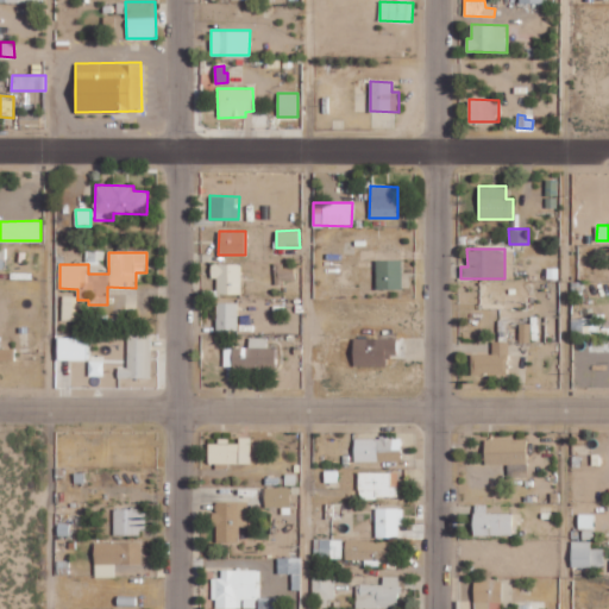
[(376,289),(402,289),(401,259),(375,261),(376,289)]
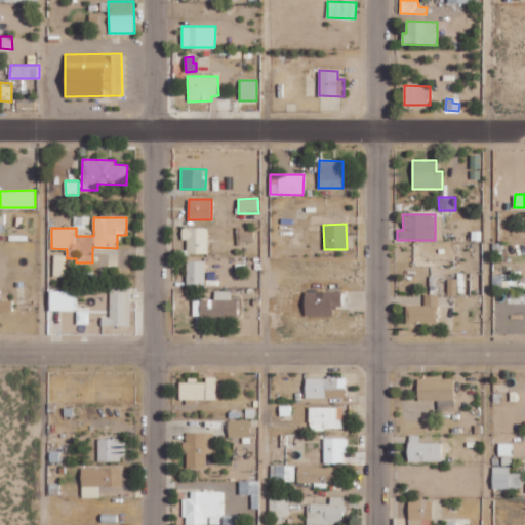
[(207,253),(208,228),(183,227),(182,240),(187,240),(187,253),(207,253)]
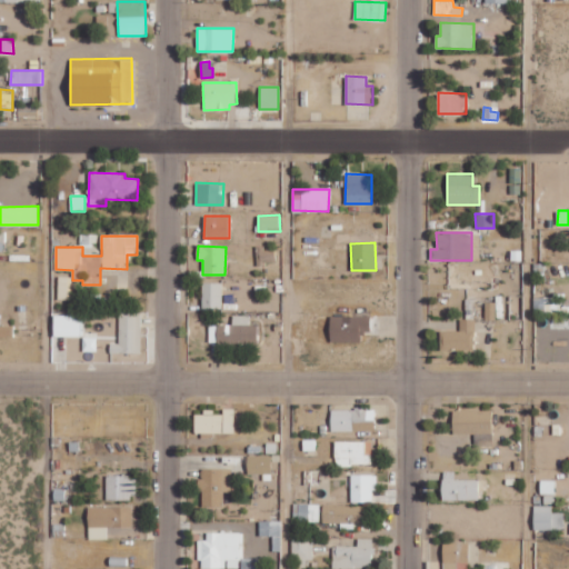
[(275,248),(256,248),(256,263),(275,263),(275,248)]
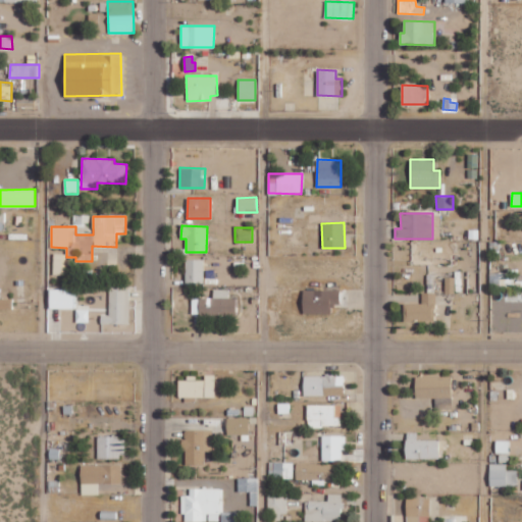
[(65,254),(54,254),(53,275),(65,275),(65,254)]
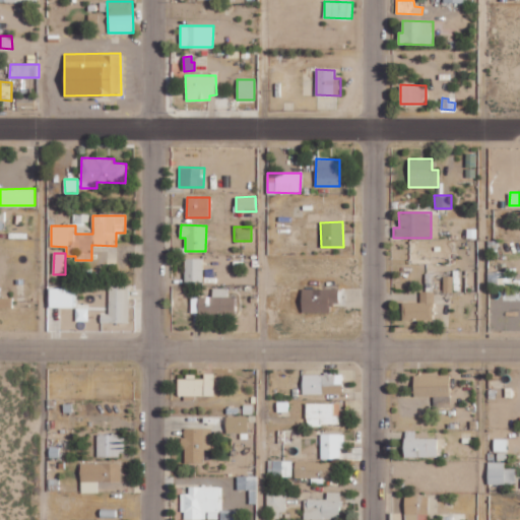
[(203,282),(203,258),(185,258),(185,281),(203,282)]
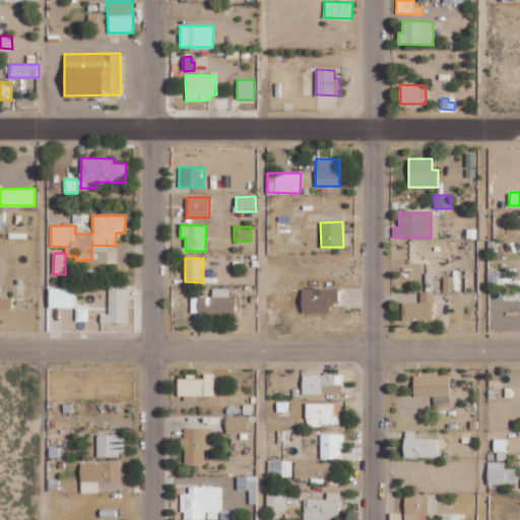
[(444,293),(453,293),(453,276),(444,276),(444,293)]
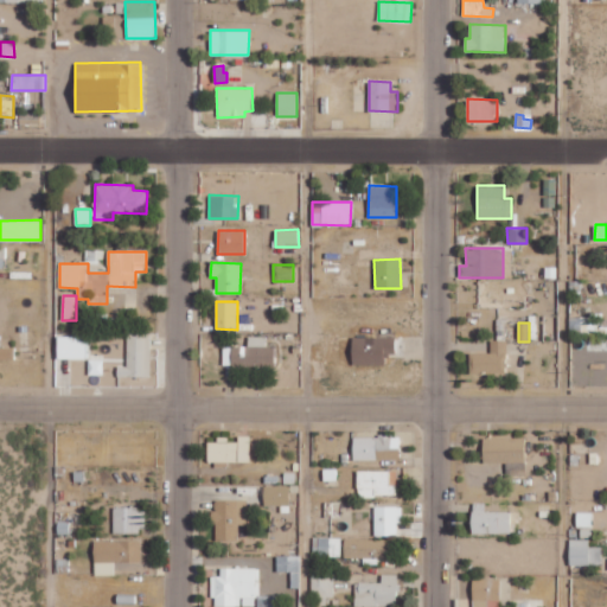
[(87,336),(57,336),(57,358),(85,359),(87,336)]
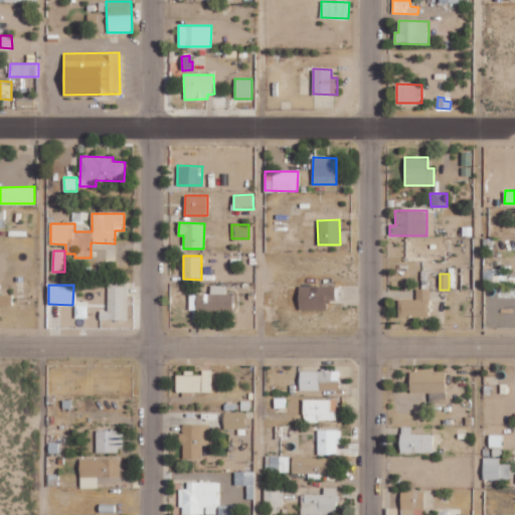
[(107,311),(100,310),(100,319),(127,320),(127,285),(108,285),(107,311)]
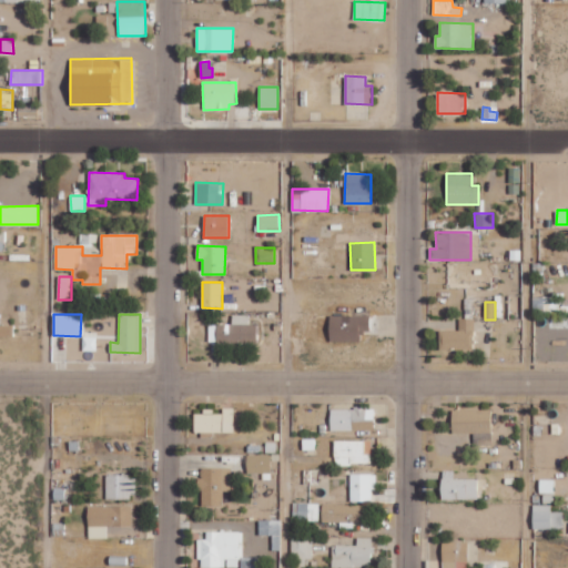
[(249,315),(232,315),(232,325),(209,324),(209,342),(256,343),(256,324),(249,324),(249,315)]
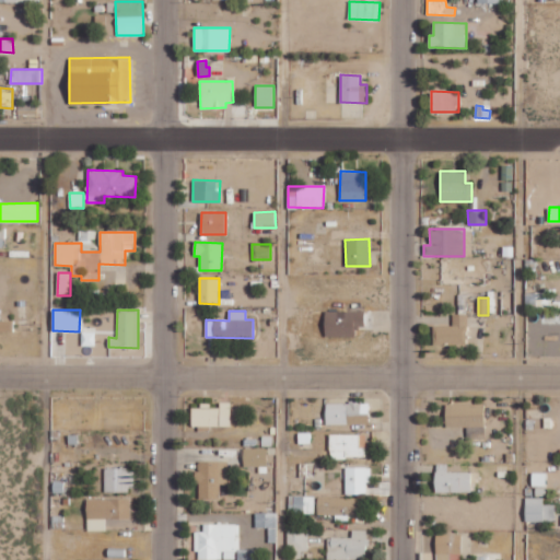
[(363,311),(325,312),(325,337),(354,336),(354,328),(364,327),(363,311)]
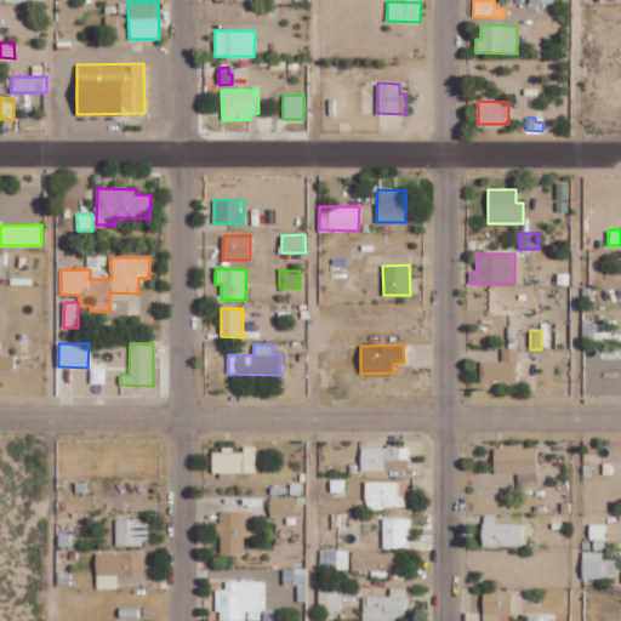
[(501,362),(480,362),(480,381),(518,382),(518,348),(502,348),(501,362)]
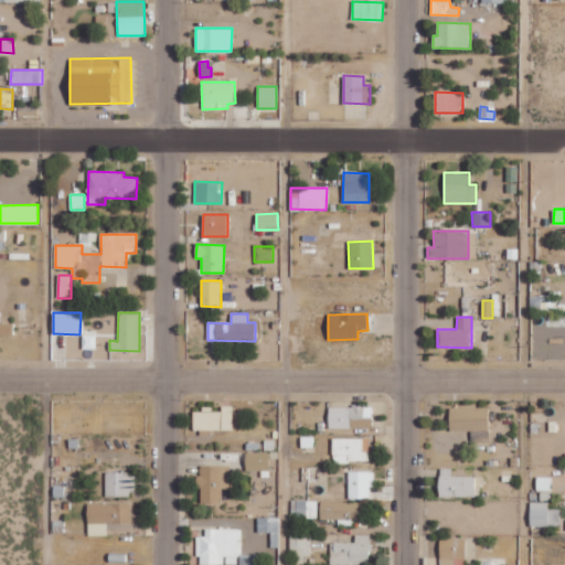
[(0,333),(12,333),(12,323),(0,323),(0,333)]
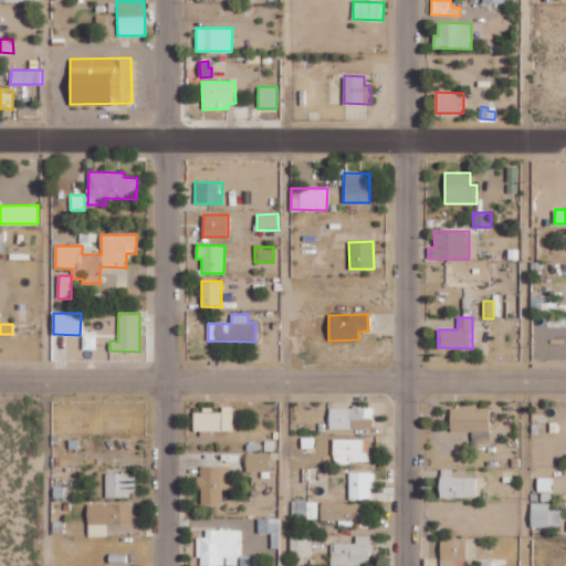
[(95,349),(95,335),(83,335),(82,349),(95,349)]
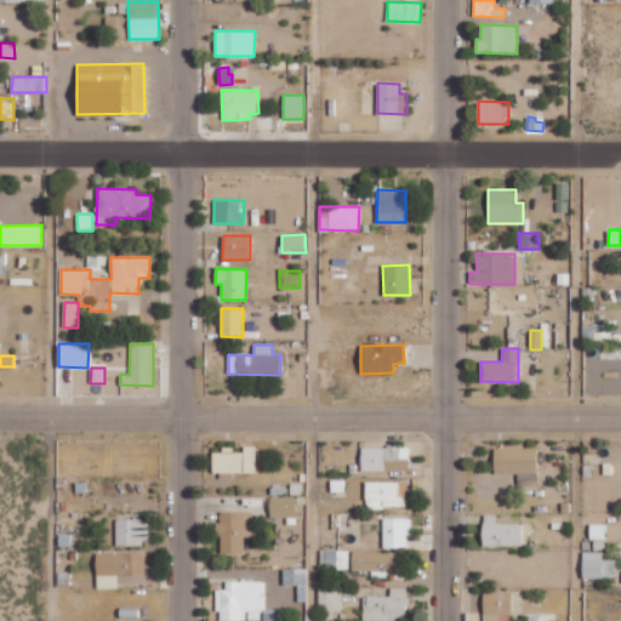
[(256,472),(256,445),(244,445),(244,450),(212,450),(212,472),(256,472)]
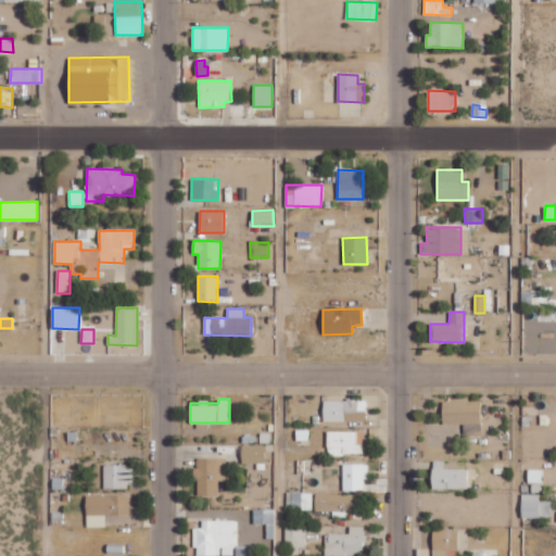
[(324,421),(366,420),(365,400),(323,400),(324,421)]
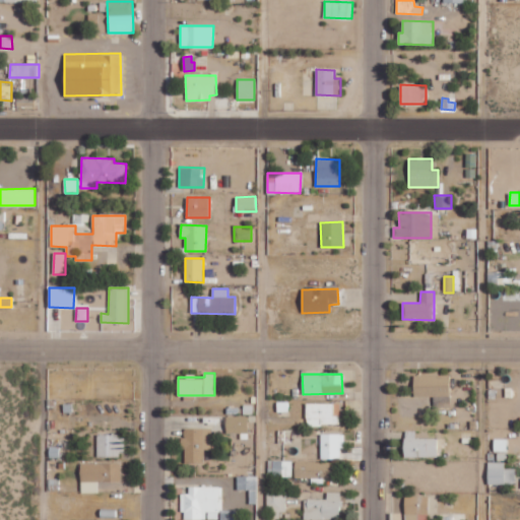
[(450,376),(413,375),(413,396),(434,396),(434,406),(449,407),(450,376)]
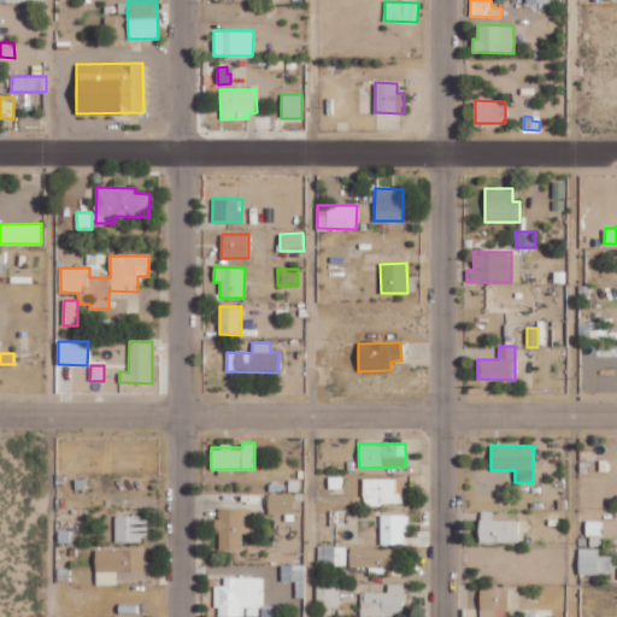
[(404,479),(363,479),(363,506),(381,506),(381,503),(404,501),(404,479)]
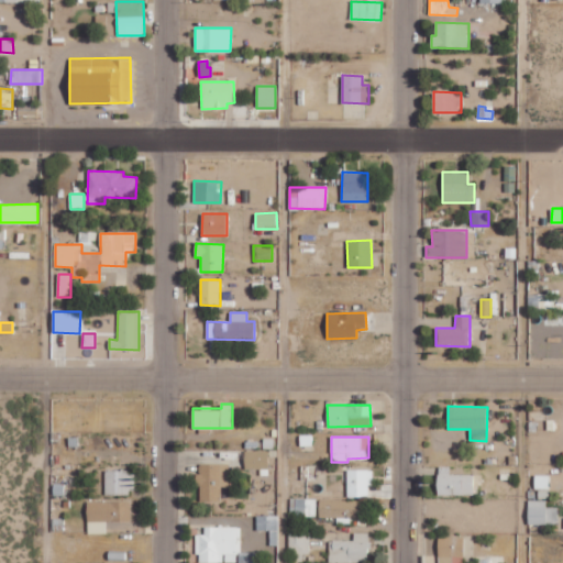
[(268,451),(244,451),(244,468),(267,470),(268,451)]
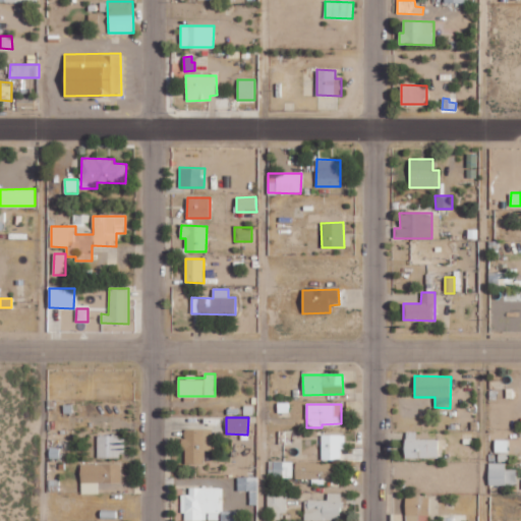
[(185,463),(205,464),(205,450),(211,450),(211,429),(182,428),(182,449),(185,449),(185,463)]
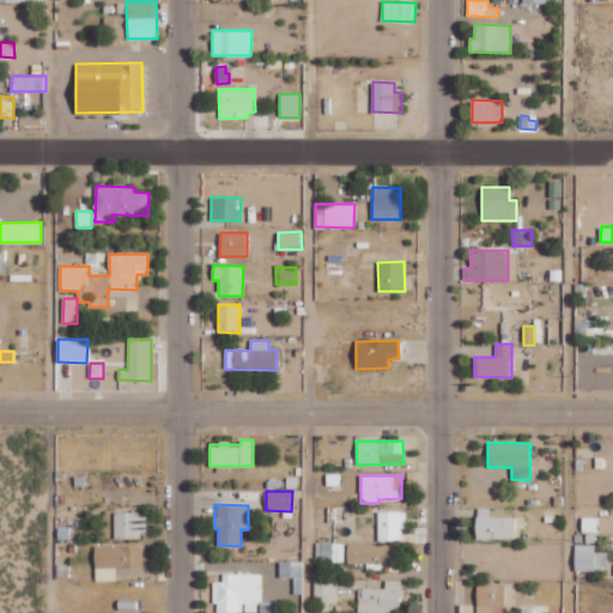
[(515,516),(490,517),(490,508),(477,508),(477,539),(515,539),(515,516)]
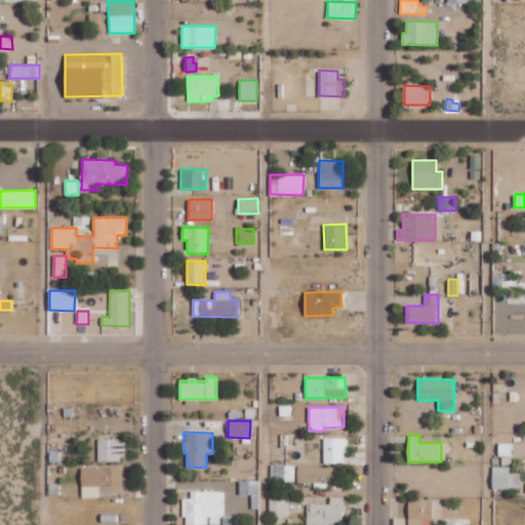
[(324,463),(347,463),(346,438),(323,438),(324,463)]
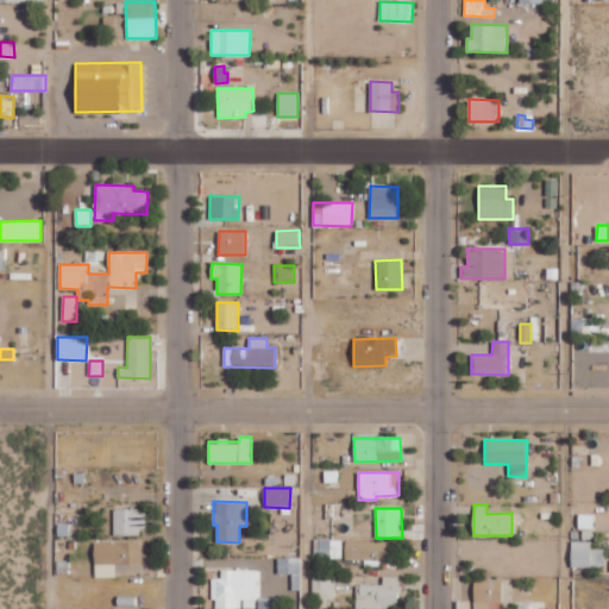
[(114,534),(146,534),(145,509),(113,509),(114,534)]
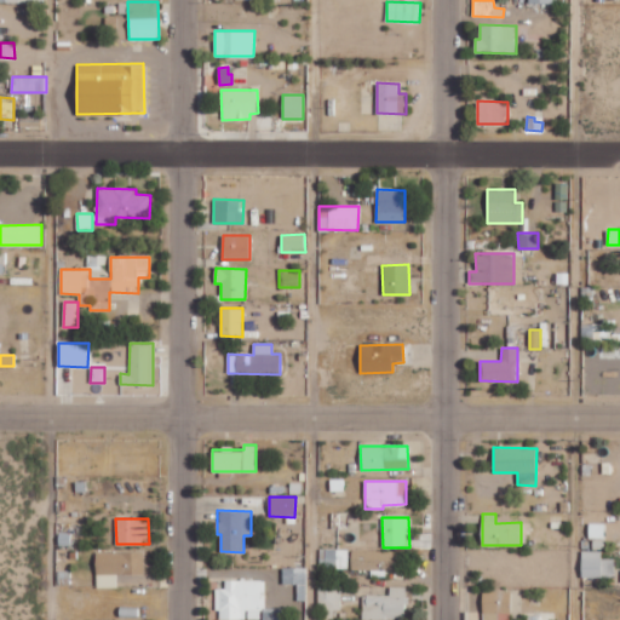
[(349,550),(320,549),(319,568),(348,568),(349,550)]
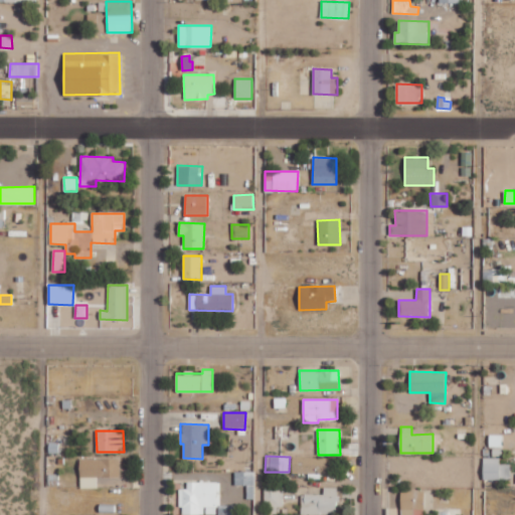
[(291,473),(331,474),(331,458),(292,457),(291,473)]
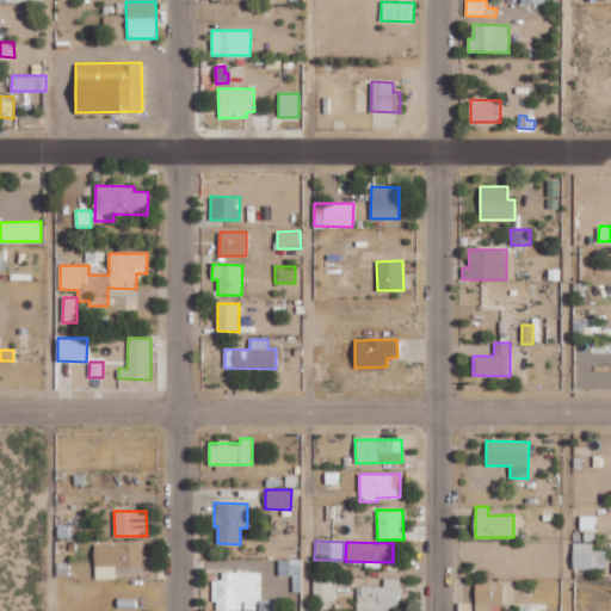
[(605,550),(593,550),(593,542),(573,543),(573,569),(605,568),(605,550)]
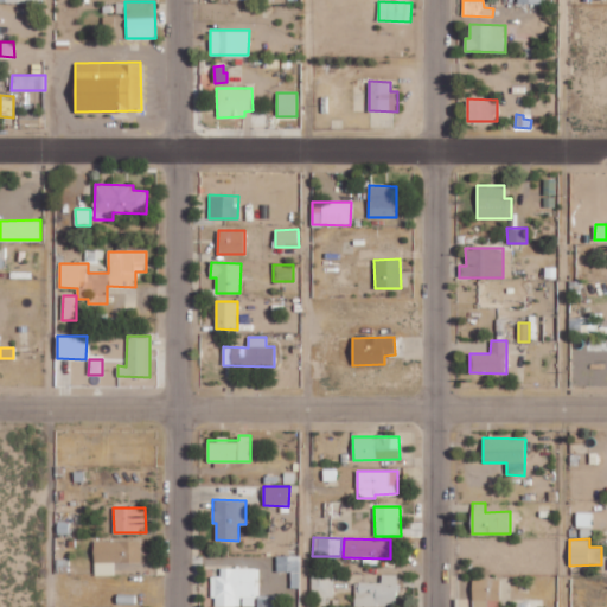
[(94,541),(95,575),(115,575),(115,562),(141,561),(141,541),(94,541)]
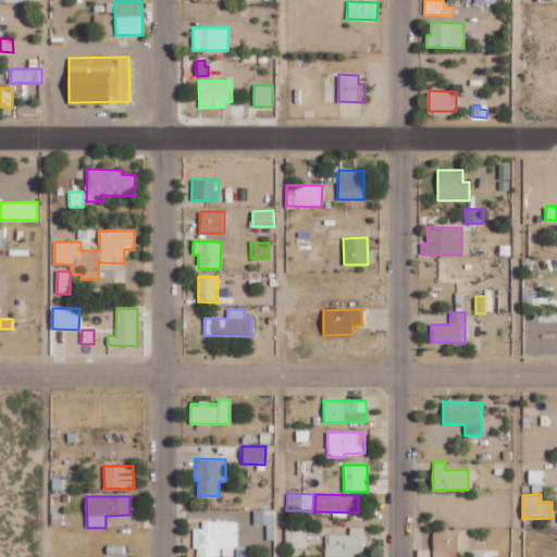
[(275,509),(254,510),(254,525),(267,524),(267,540),(275,540),(275,509)]
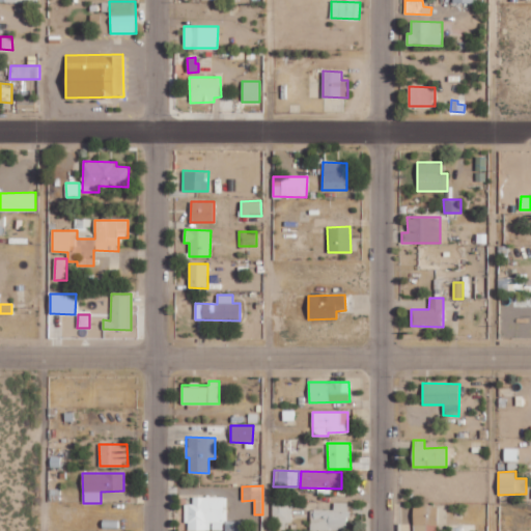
[(226,497),(192,497),(192,504),(186,504),(186,530),(210,530),(210,522),(225,522),(224,530),(241,530),(241,521),(226,521),(226,497)]
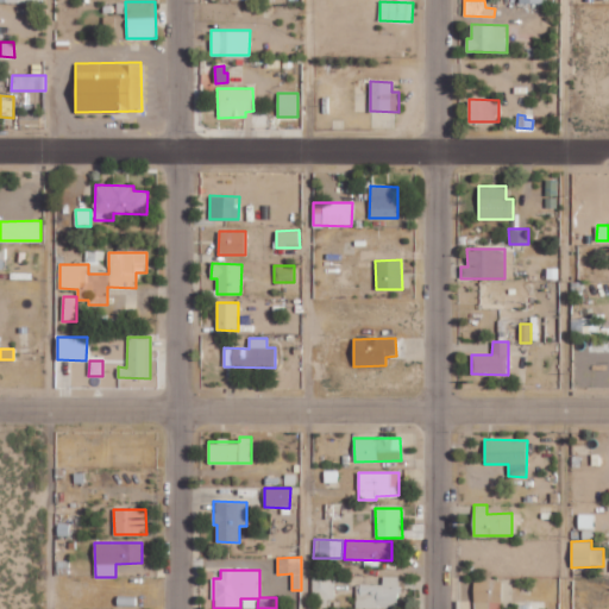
[(334,576),(312,576),(313,600),(336,598),(334,576)]
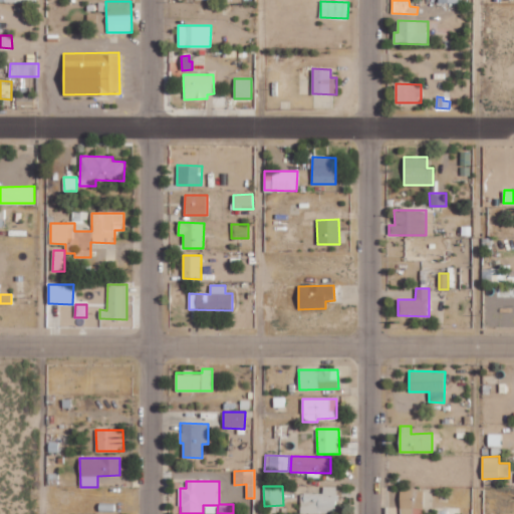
[(336,486),(323,487),(323,493),(300,494),(300,513),(336,513),(336,486)]
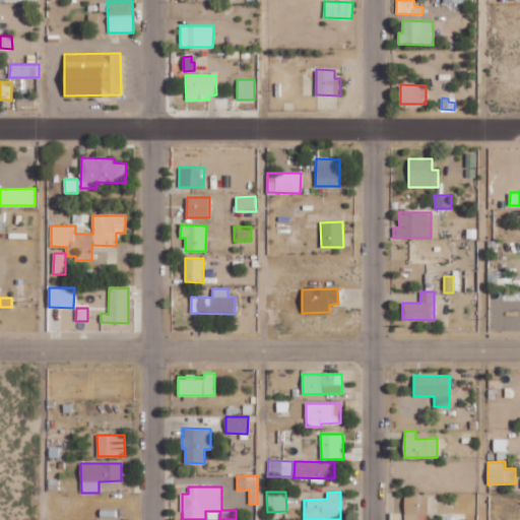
[(427,519),(428,496),(404,496),(403,519),(427,519)]
